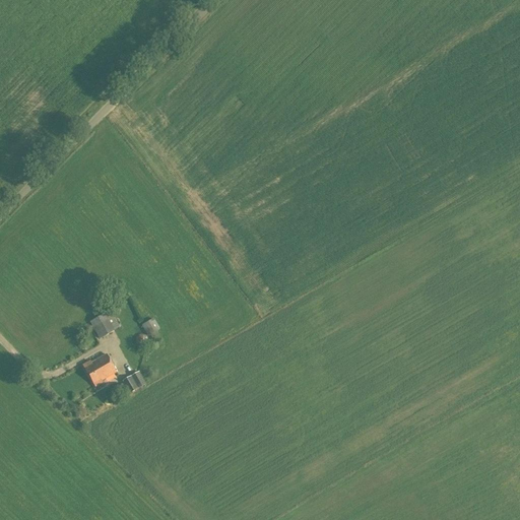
[(101,339),(115,331),(105,314),(90,322),(101,339)]
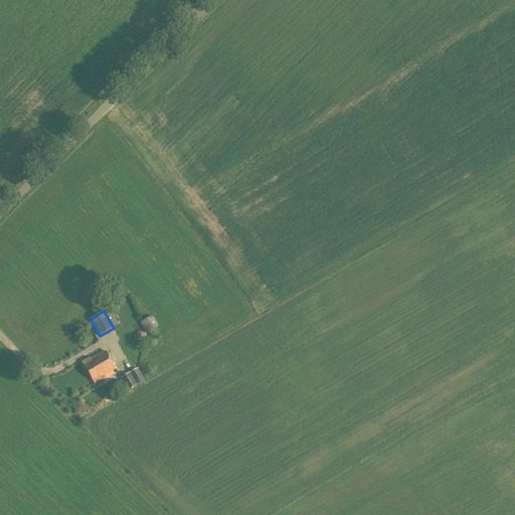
[(147,333),(158,326),(152,316),(140,323),(147,333)]
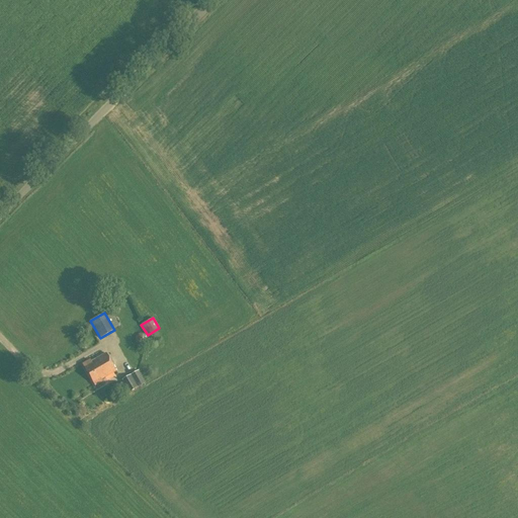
[(103,365),(110,361),(106,353),(92,361),(91,360),(83,364),(90,376),(104,367),(103,365)]
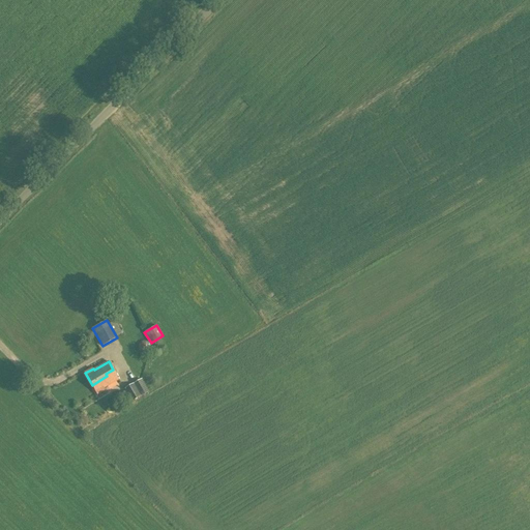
[(107,376),(92,385),(97,394),(106,390),(105,388),(119,379),(113,370),(106,374),(107,376)]
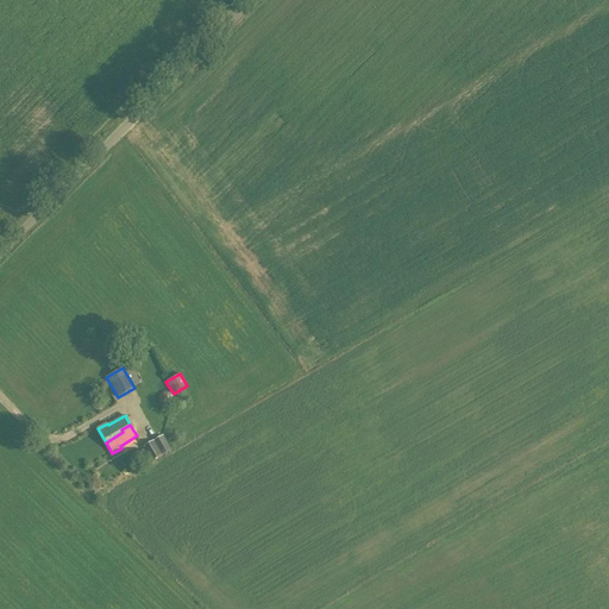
[(151,462),(170,450),(162,435),(144,446),(144,447),(143,447),(151,462)]
